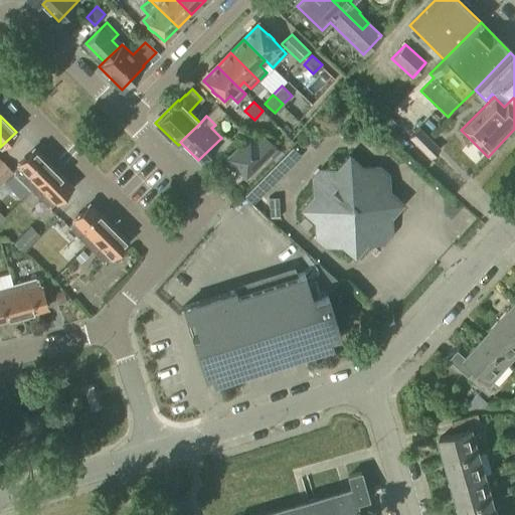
[(417,146),(427,137),(418,129),(409,138),(417,146)]
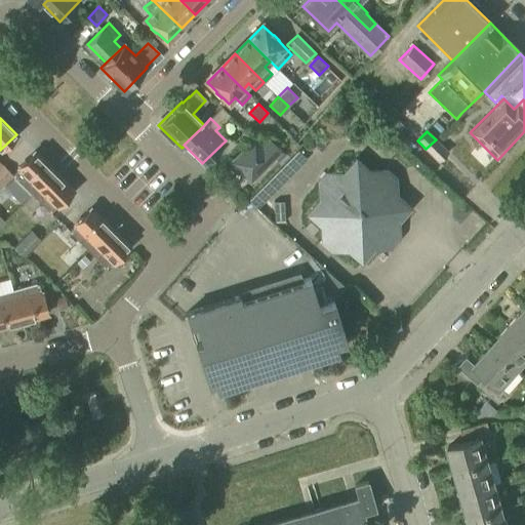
[(253,139),(232,162),(250,179),(278,151),(269,140),(261,148),(253,139)]
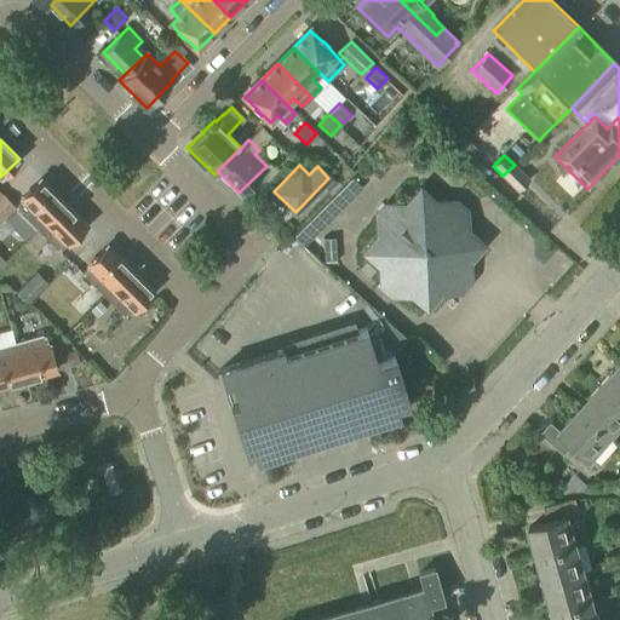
[(529,179),(515,165),(503,176),(517,190),(529,179)]
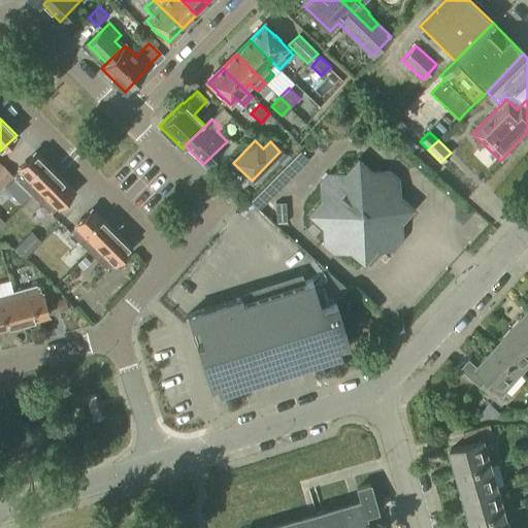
[(13,177),(4,187),(20,203),(30,194),(31,195),(54,172),(34,153),(11,175),(13,177)]
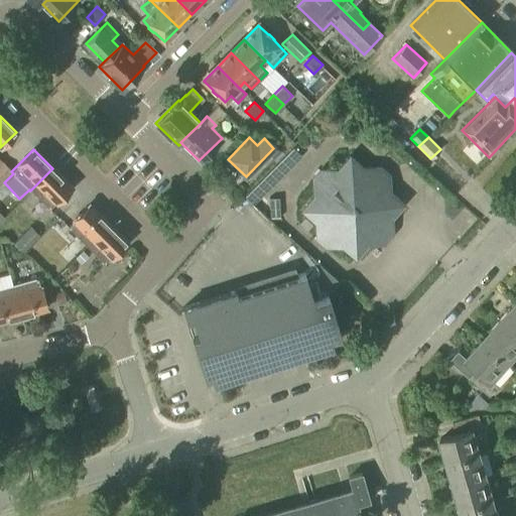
[(198,167),(216,183),(229,169),(211,153),(198,167)]
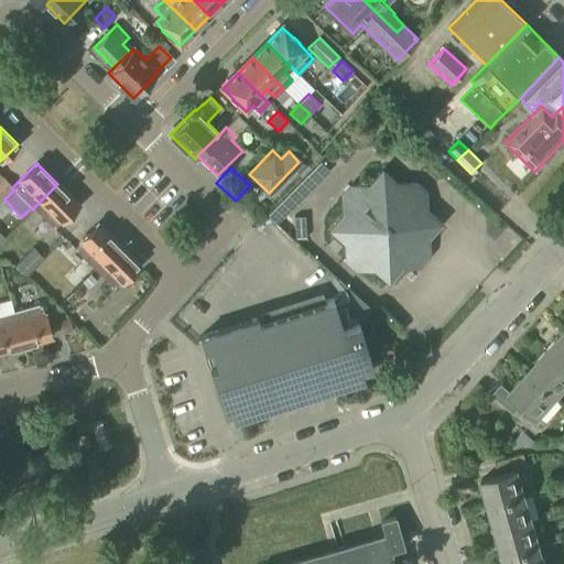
[(401,268),(413,267),(413,261),(415,261),(423,253),(423,251),(429,250),(427,238),(441,224),(425,210),(424,192),(414,183),(396,184),(380,171),(367,186),(348,187),(339,197),(340,216),(329,229),(344,242),(345,261),(355,270),(373,269),(388,282),(401,268)]
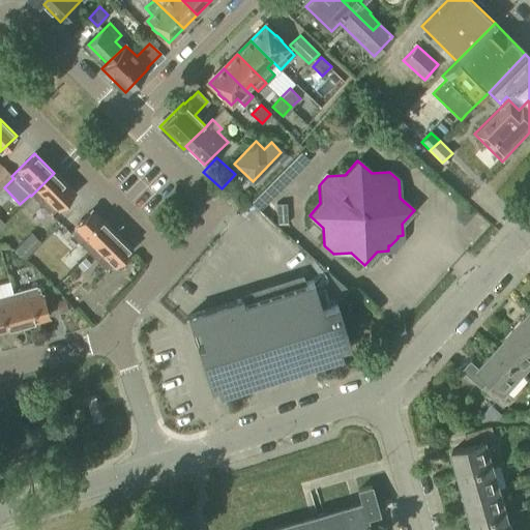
[(54,173),(31,196),(51,215),(74,193),(54,173)]
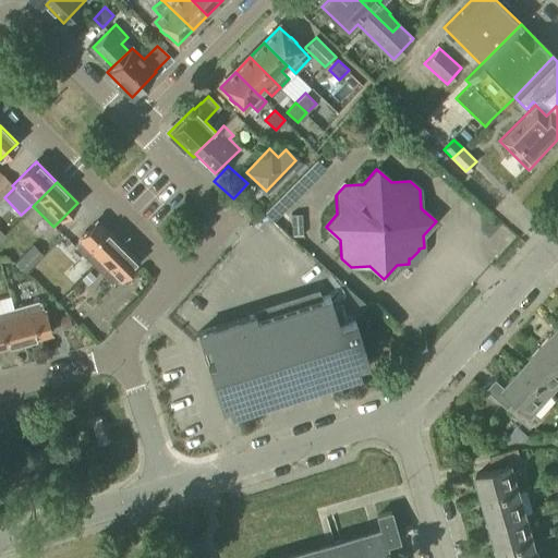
[(94,266),(117,242),(96,221),(80,239),(82,241),(74,247),(94,266)]
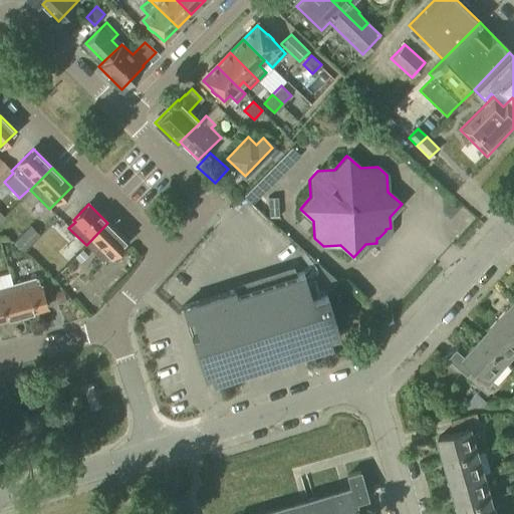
[(0,229),(4,234),(24,251),(39,235),(29,225),(19,237),(7,226),(14,219),(7,212),(0,220),(0,229)]
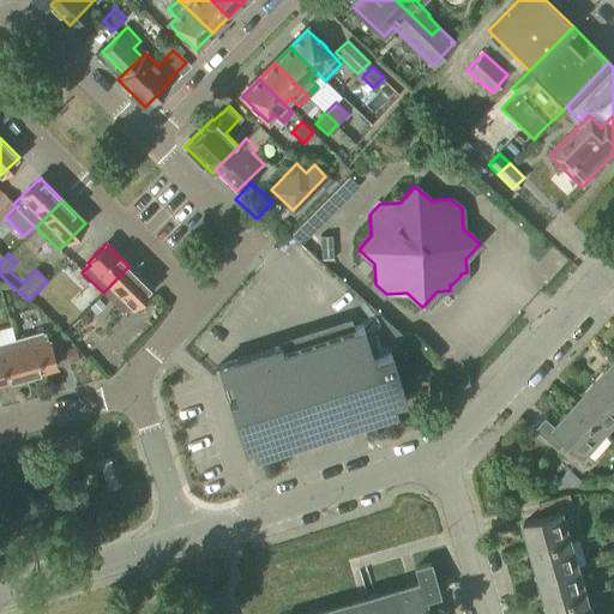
[(128,266),(103,293),(124,313),(130,306),(132,308),(151,289),(128,266)]
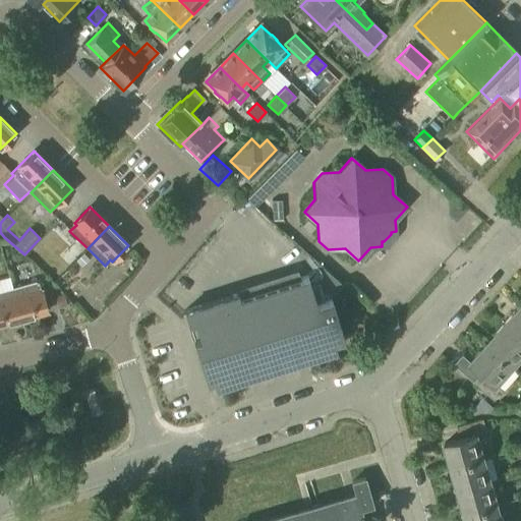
[(90,259),(83,253),(76,261),(81,267),(90,259)]
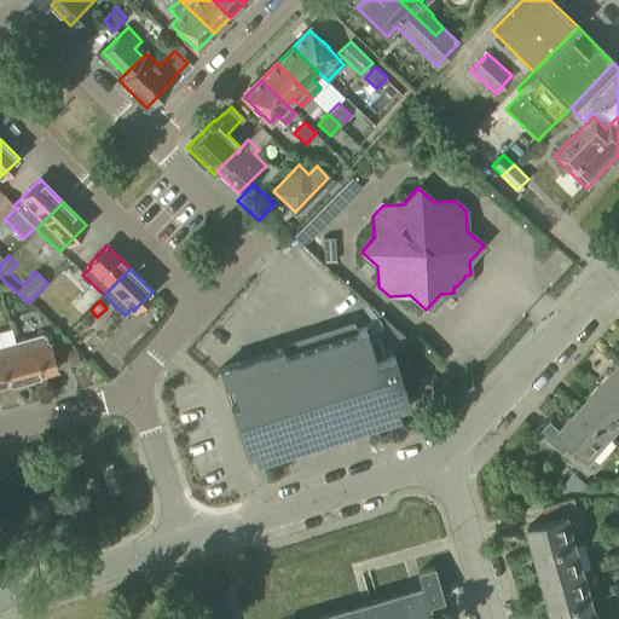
[(61,327),(71,339),(88,324),(76,311),(61,327)]
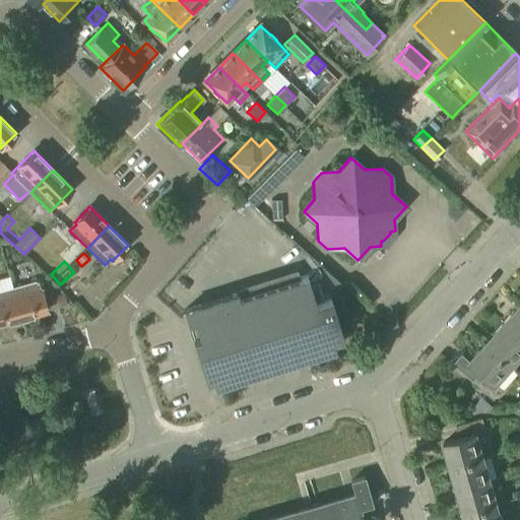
[(215,388),(312,356),(335,349),(333,341),(343,338),(330,298),(342,283),(318,262),(305,277),(239,299),(237,291),(207,301),(211,314),(193,320),(199,338),(193,340),(206,382),(212,380),(215,388)]
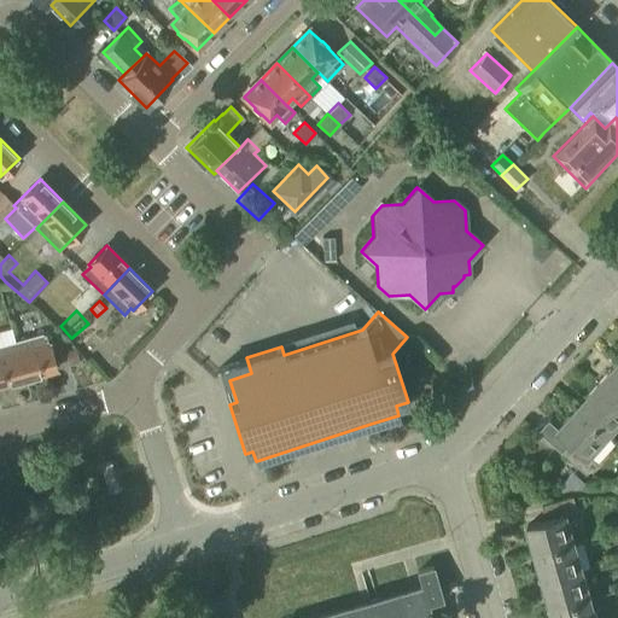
[(16,343),(25,378),(56,369),(48,344),(46,345),(44,336),(16,343)]
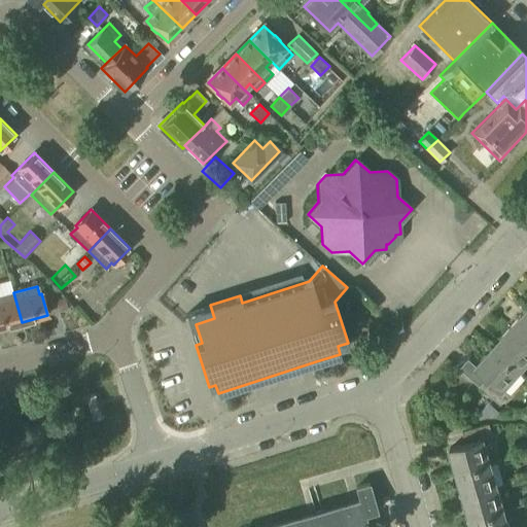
[(0,328),(22,322),(13,292),(0,296),(0,328)]
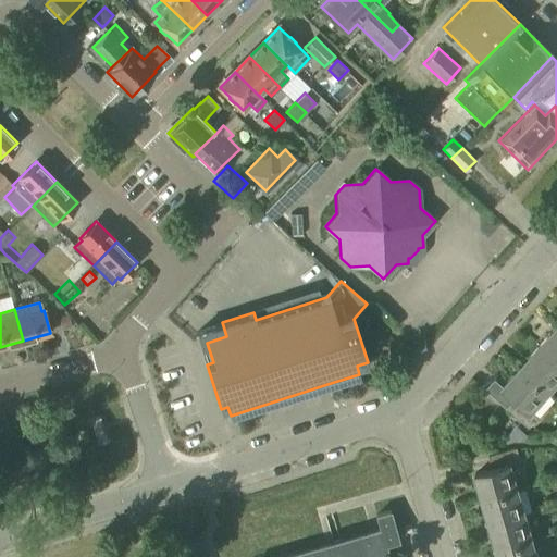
[(59,317),(62,329),(71,325),(67,313),(59,317)]
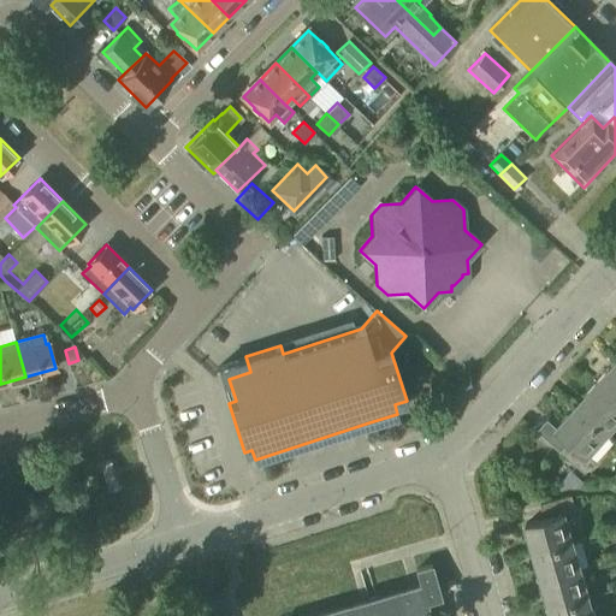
[(615,365),(614,362),(594,384),(615,403),(615,365)]
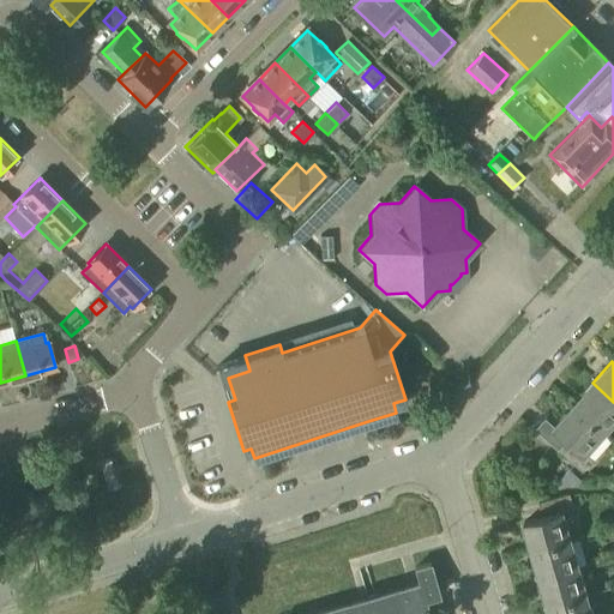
[(613,420),(613,402),(593,383),(573,404),(605,432),(613,420)]
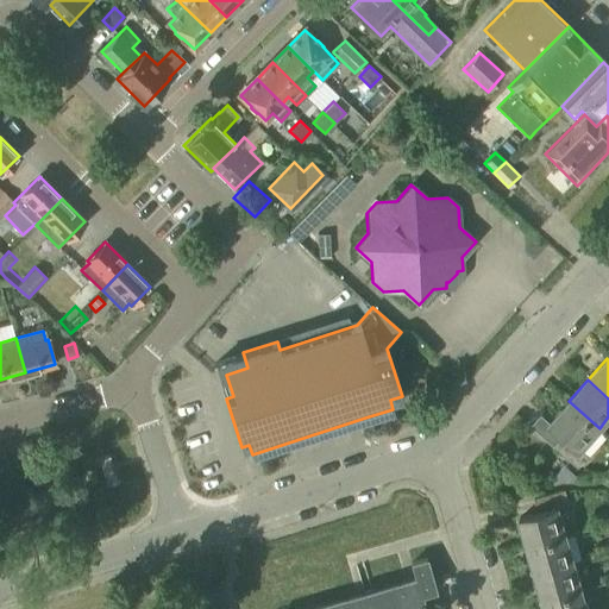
[(600,428),(569,401),(550,424),(564,435),(554,447),(578,468),(589,456),(581,450),(600,428)]
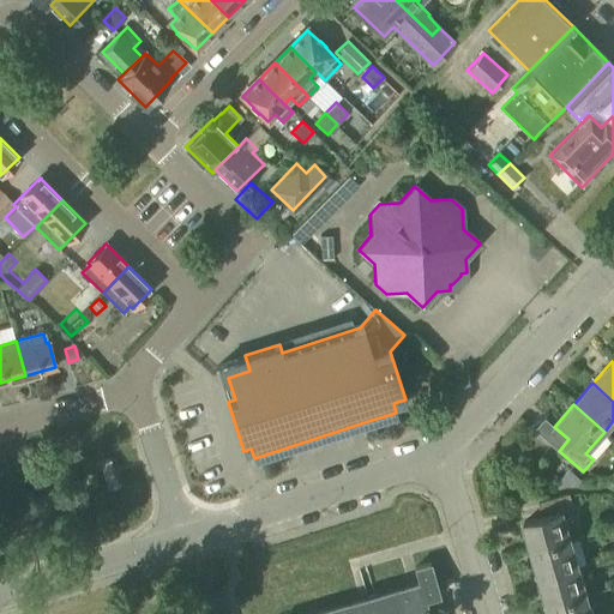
[(119,487),(110,459),(98,463),(107,491),(119,487)]
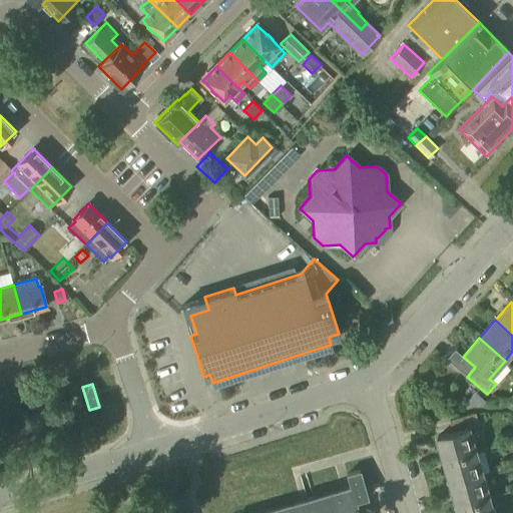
[(468,400),(472,404),(479,396),(475,392),(468,400)]
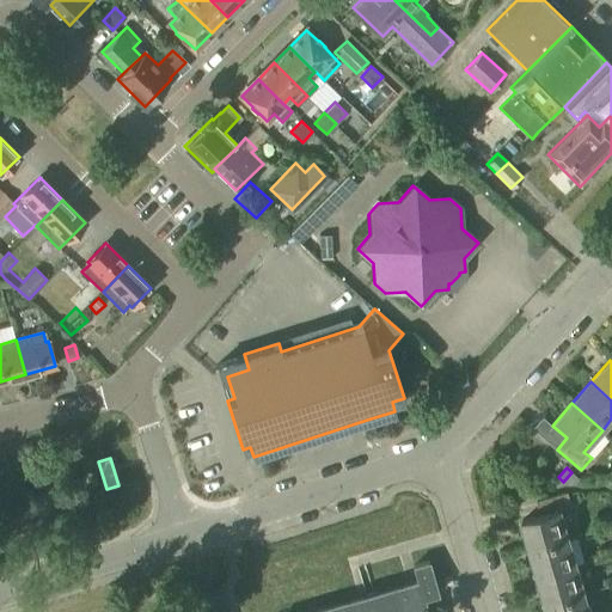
[(530,549),(569,537),(562,512),(571,508),(567,491),(536,501),(540,515),(521,520),(530,549)]
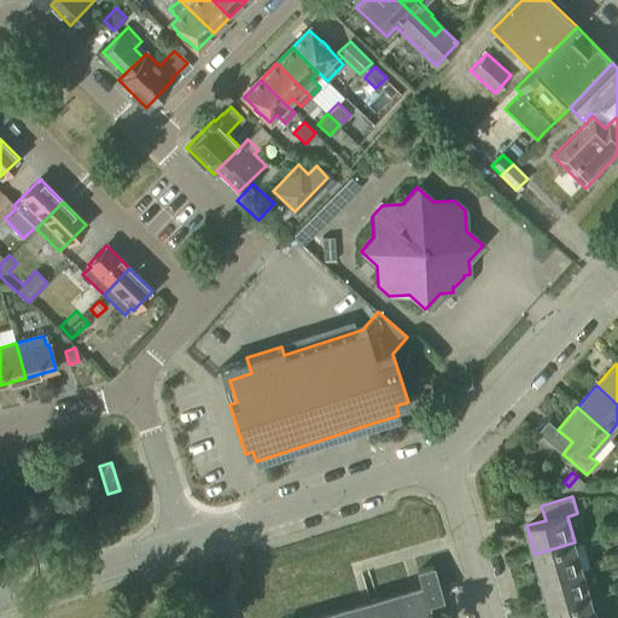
[(582,570),(575,542),(535,554),(542,582),(582,570)]
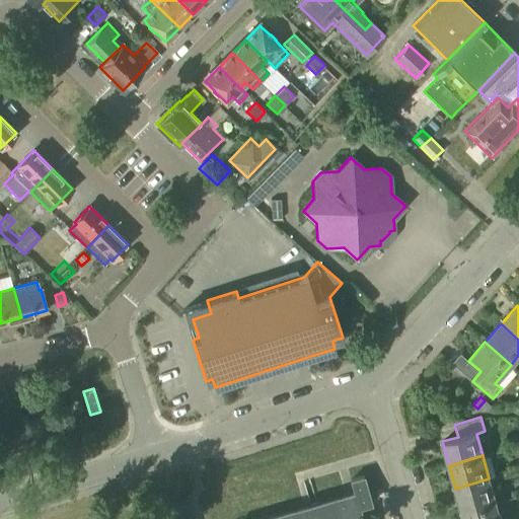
[(355,498),(280,518),(362,518),(359,505),(369,502),(369,503),(371,503),(363,476),(350,480),(355,498)]
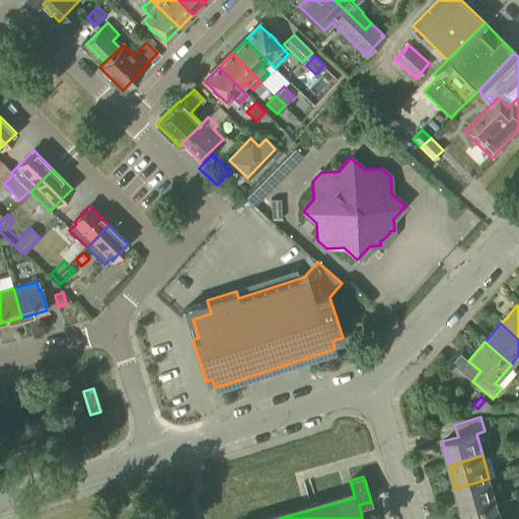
[(496,502),(489,478),(455,489),(462,512),(496,502)]
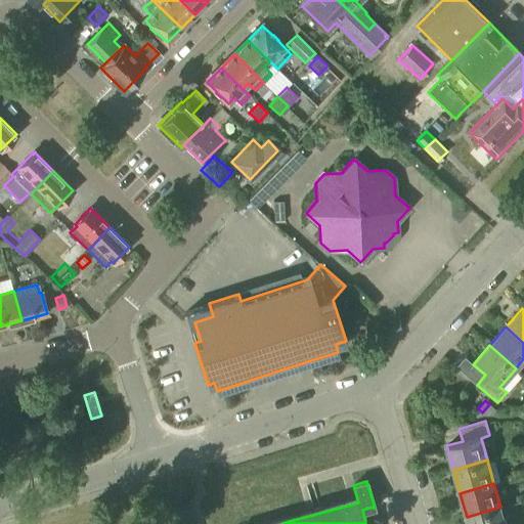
[(505,523),(500,507),(467,517),(469,523),(505,523)]
